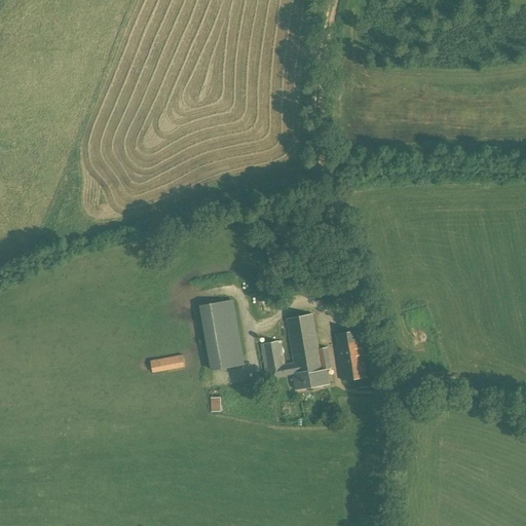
[(211,371),(245,365),(233,300),(199,305),(211,371)]
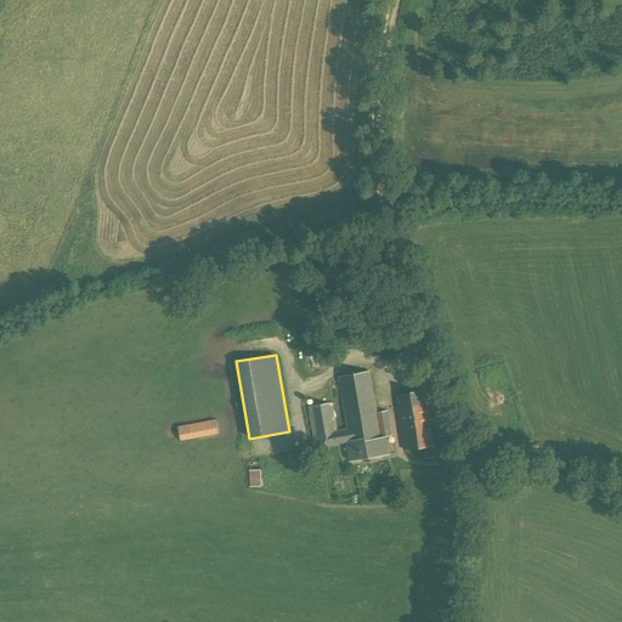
[(377,413),(369,372),(339,378),(348,430),(337,433),(332,403),(309,407),(316,447),(346,442),(350,462),(389,454),(385,437),(391,436),(388,412),(377,413)]
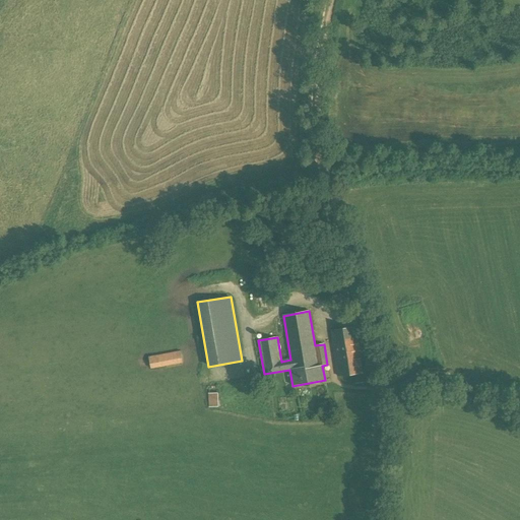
[(365,382),(364,374),(356,327),(330,330),(336,377),(354,375),(355,384),(365,382)]
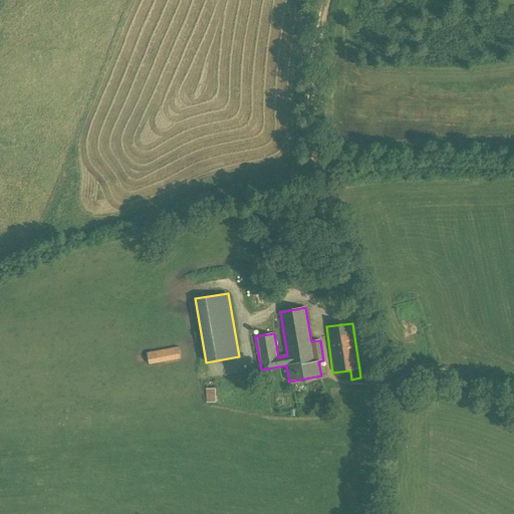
[(149,364),(181,358),(179,346),(147,352),(149,364)]
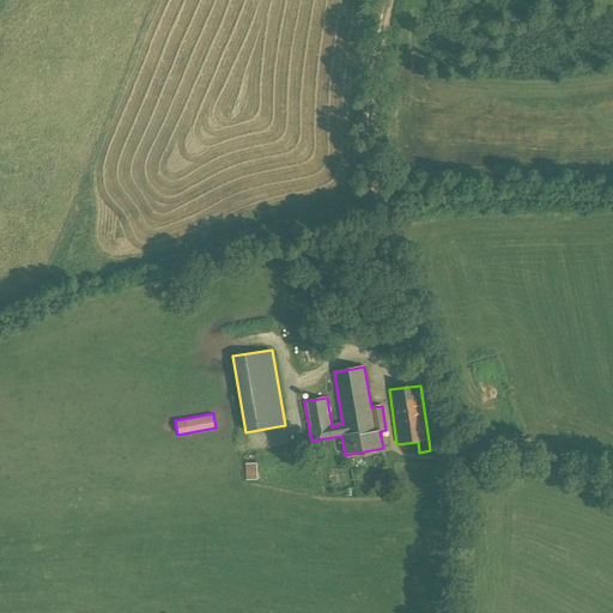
[(521,462),(523,451),(493,447),(492,457),(521,462)]
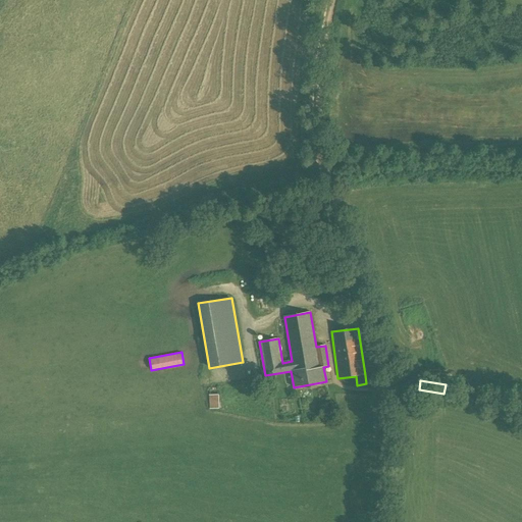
[(210,409),(219,408),(219,395),(209,395),(210,409)]
